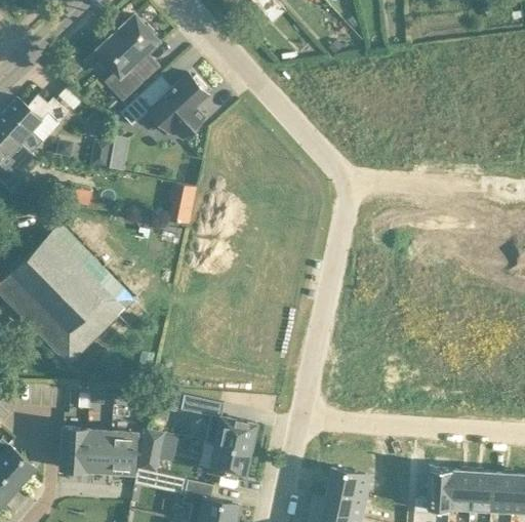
[(120,77),(158,42),(155,38),(157,36),(148,27),(146,28),(134,15),(95,51),(120,77)]
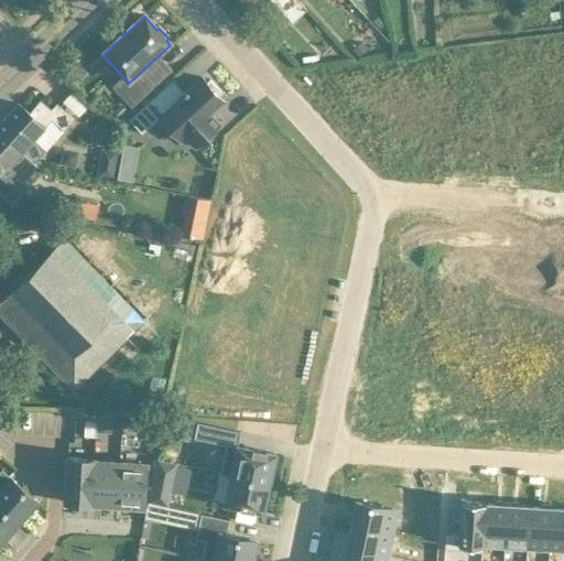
[(369,51),(361,43),(351,52),(359,60),(369,51)]
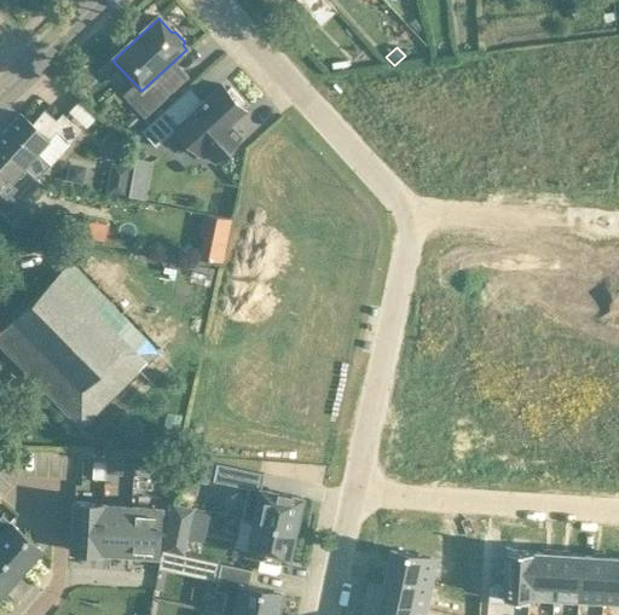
[(242,140),(231,129),(231,128),(246,114),(241,109),(244,105),(230,91),(227,93),(221,87),(202,105),(189,91),(142,134),(156,150),(175,132),(198,157),(203,154),(204,154),(214,164),(242,140)]
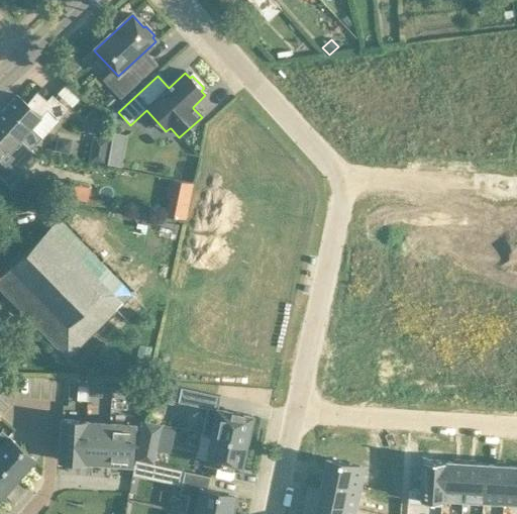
[(31,130),(47,112),(58,121),(67,112),(53,99),(47,104),(38,95),(27,107),(16,97),(0,115),(0,125),(18,142),(20,140),(30,151),(41,139),(31,130)]
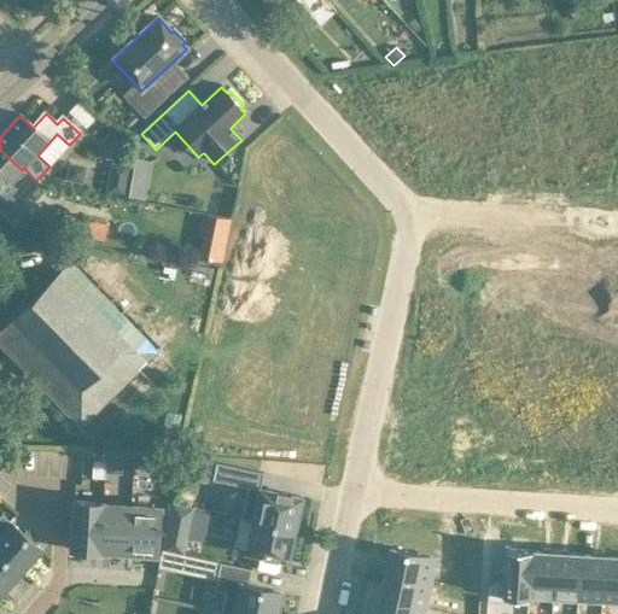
[(0,150),(0,214),(10,223),(33,199),(44,187),(36,181),(24,168),(22,170),(0,150)]
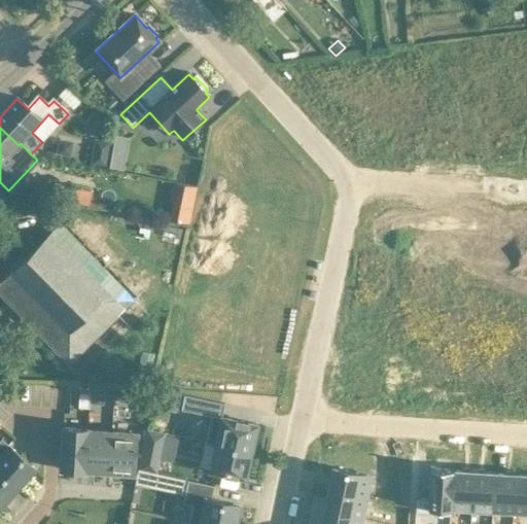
[(94,156),(93,167),(105,169),(107,159),(94,156)]
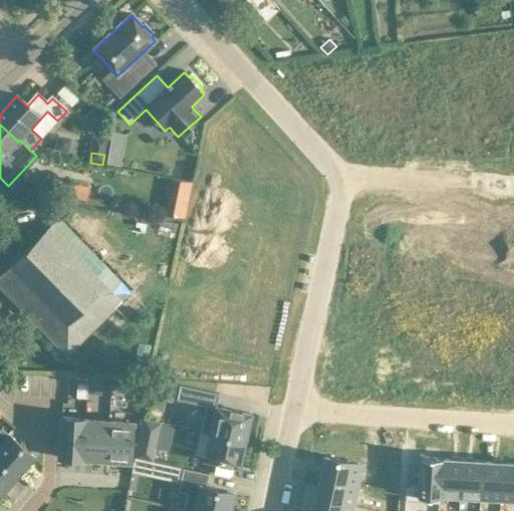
[(108,157),(106,167),(120,169),(121,159),(108,157)]
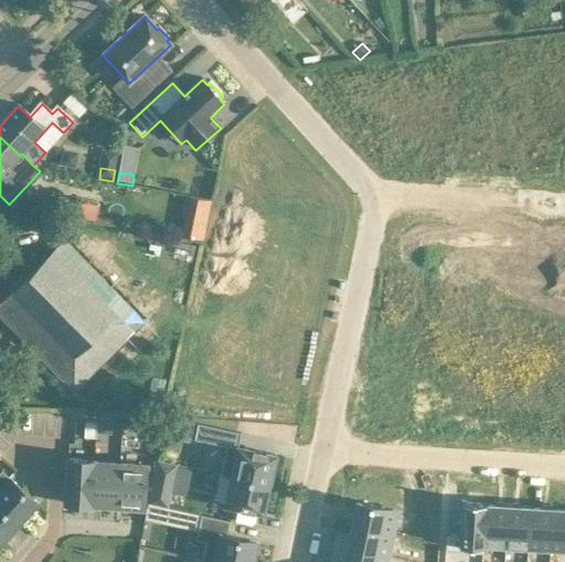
[(185,218),(205,222),(209,202),(190,198),(185,218)]
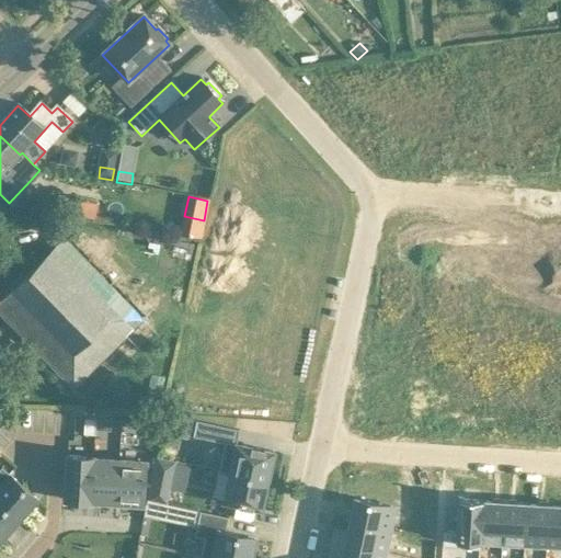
[(71,201),(68,215),(96,220),(99,206),(71,201)]
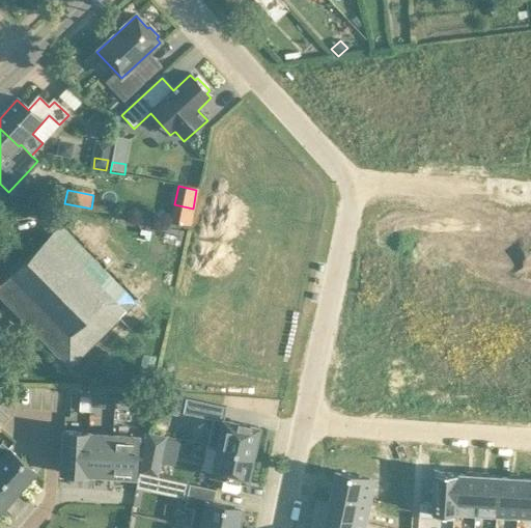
[(0,300),(68,370),(136,304),(60,226),(2,283),(0,280),(0,300)]
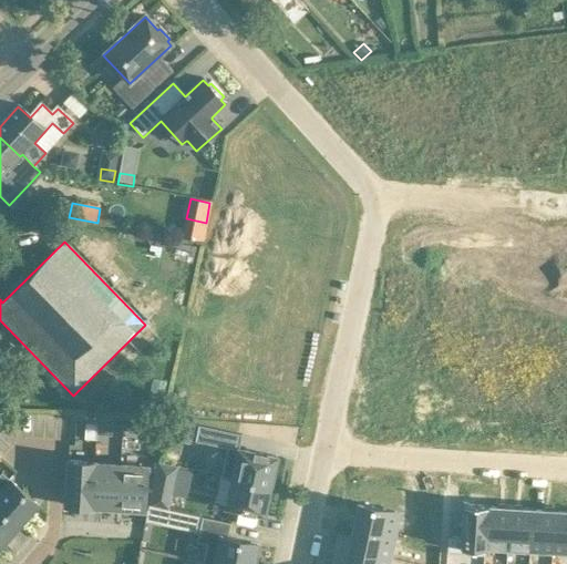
[(145,432),(145,421),(130,421),(129,432),(145,432)]
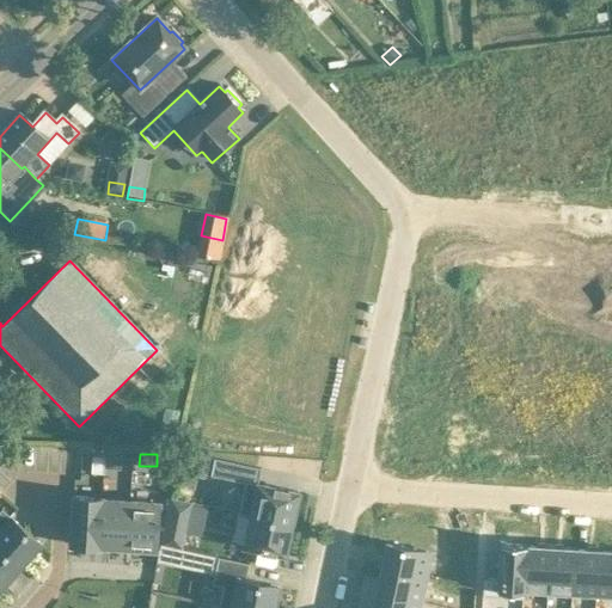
[(104,473),(104,460),(92,460),(92,477),(104,477),(104,473)]
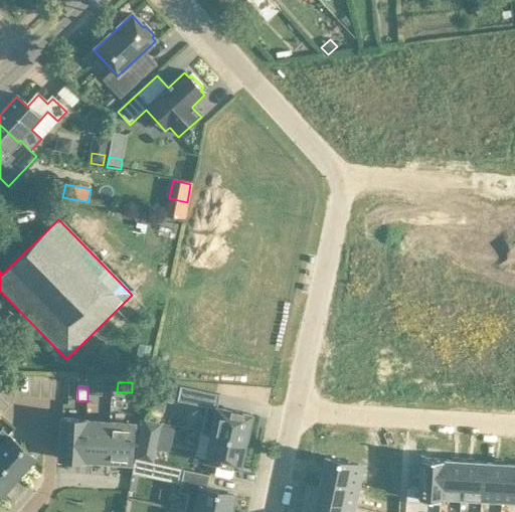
[(102,398),(102,388),(88,387),(88,398),(102,398)]
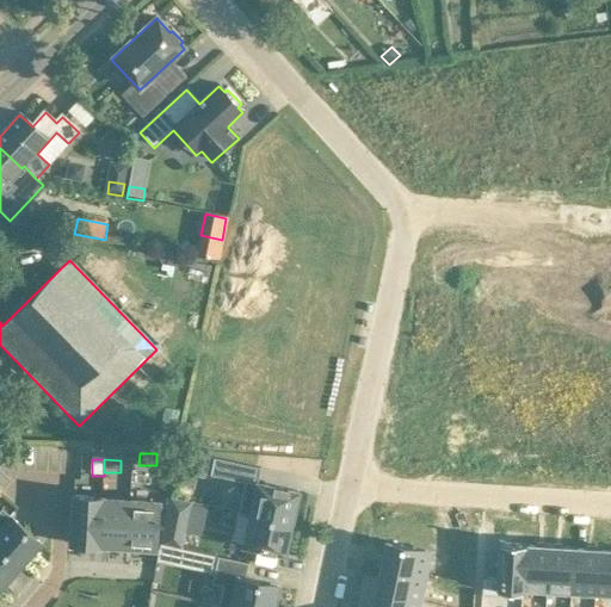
[(291,526),(298,495),(287,493),(288,491),(275,489),(255,485),(259,471),(215,462),(211,476),(245,483),(238,514),(250,516),(291,526)]
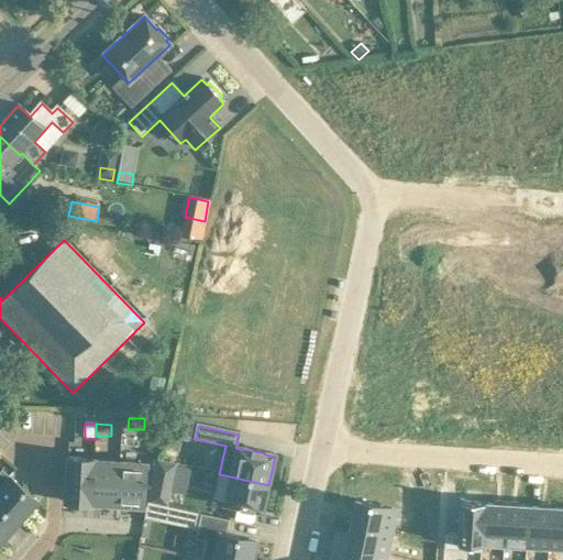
[(91,506),(94,462),(67,460),(65,504),(83,505),(83,507),(90,508),(90,506),(91,506)]
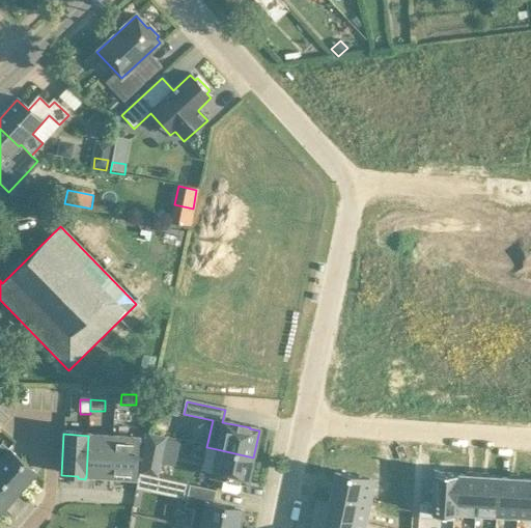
[(148,435),(139,475),(158,479),(166,439),(148,435)]
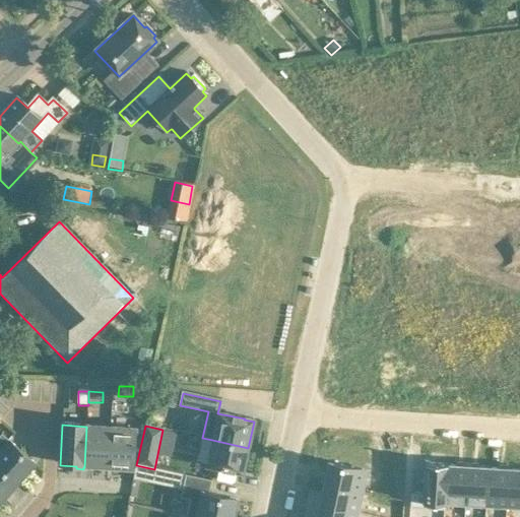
[(109,467),(111,429),(86,427),(84,467),(85,467),(85,465),(109,467)]
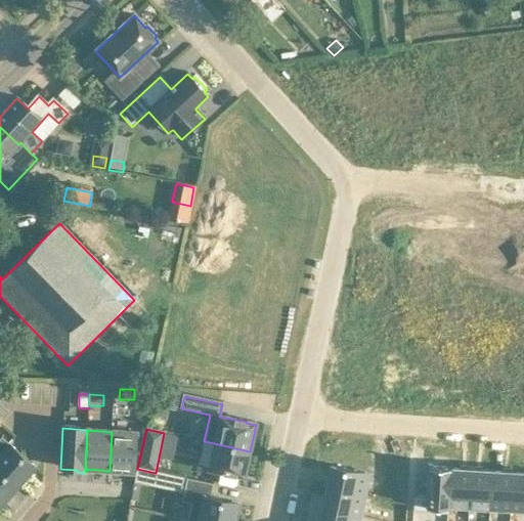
[(133,472),(136,434),(112,432),(110,471),(133,472)]
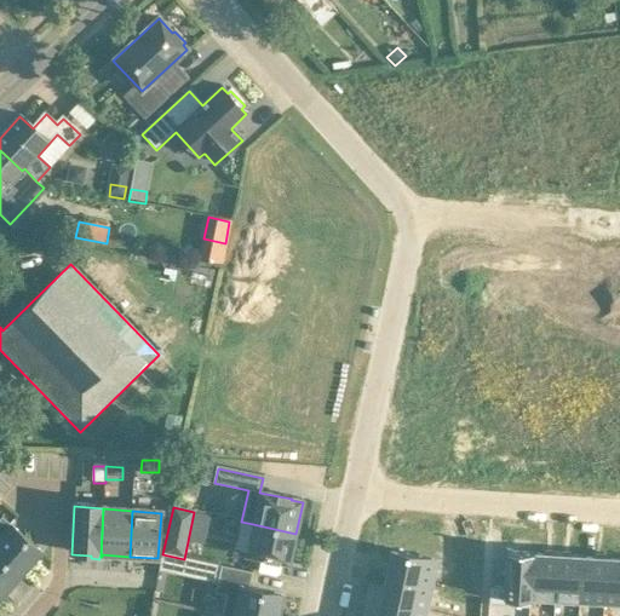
[(1,518),(0,519),(0,558),(21,576),(41,553),(1,518)]
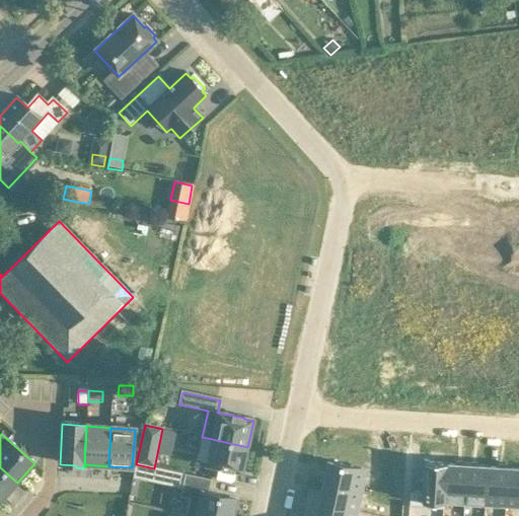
[(247,447),(212,439),(212,440),(207,465),(221,469),(232,472),(232,471),(241,473),(247,447)]
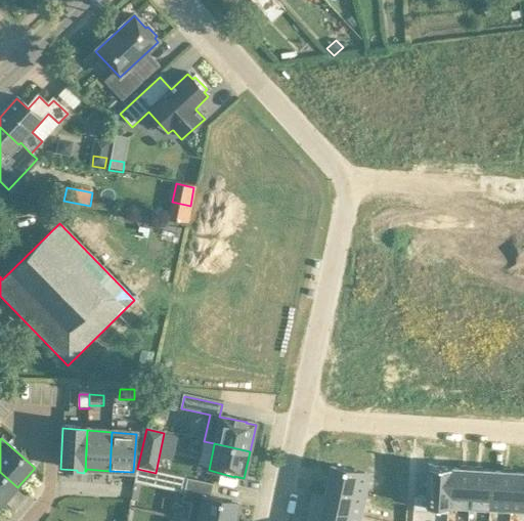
[(332,468),(326,489),(364,497),(369,476),(332,468)]
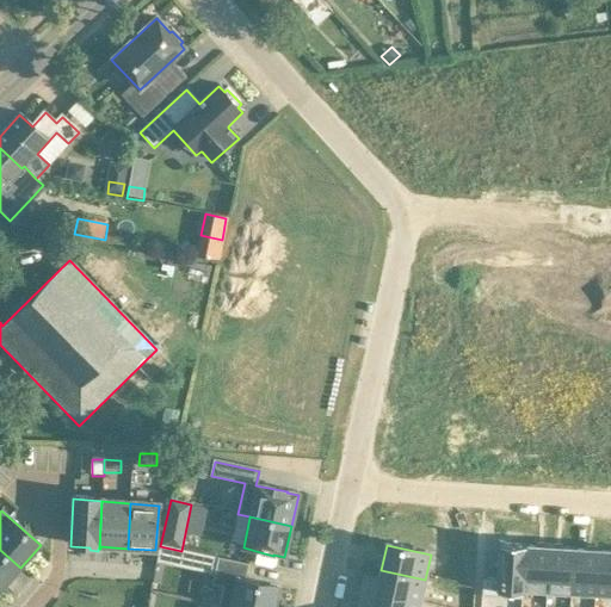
[(483,581),(482,598),(522,600),(525,546),(500,545),(498,581),(483,581)]
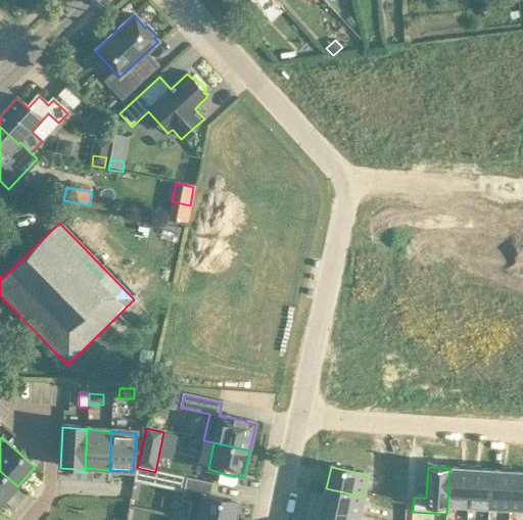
[(155,472),(137,468),(135,481),(154,485),(157,472),(155,472)]
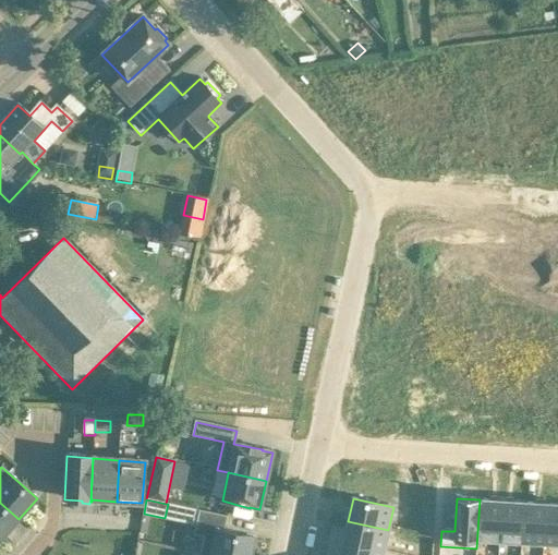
[(480,499),(476,549),(477,549),(477,542),(499,543),(501,503),(481,502),(481,499),(480,499)]
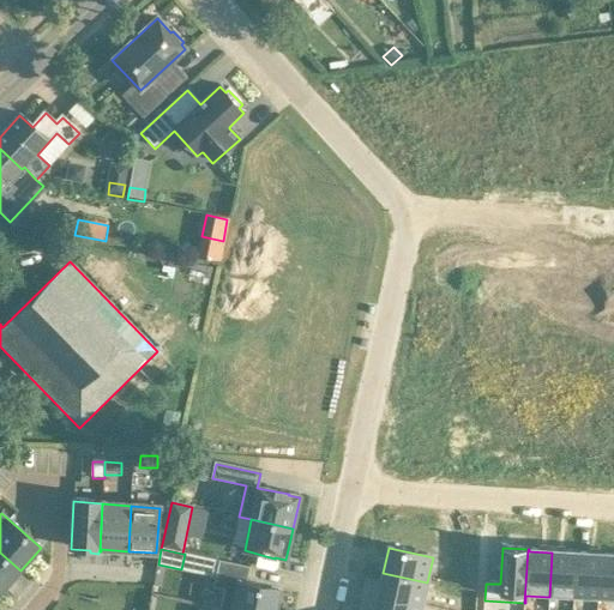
[(0,553),(0,593),(20,571),(0,553)]
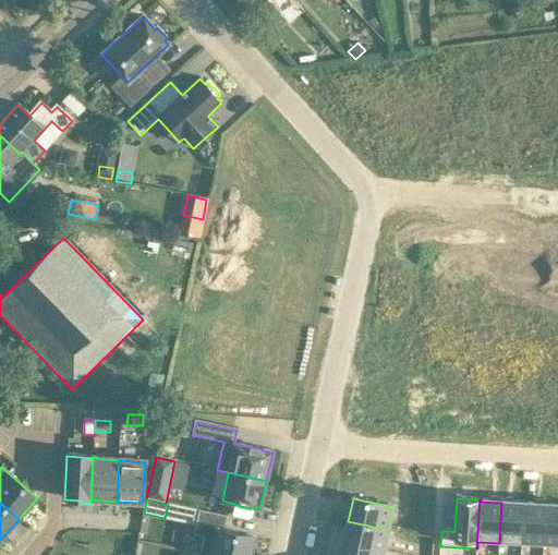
[(501,503),(499,543),(521,545),(524,504),(501,503)]
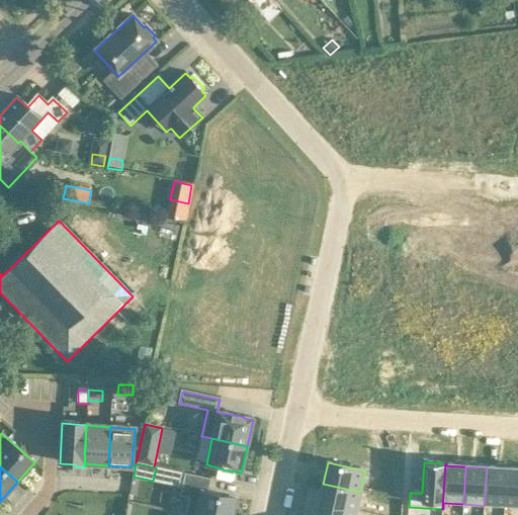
[(487,467),(484,506),(505,507),(507,468),(487,467)]
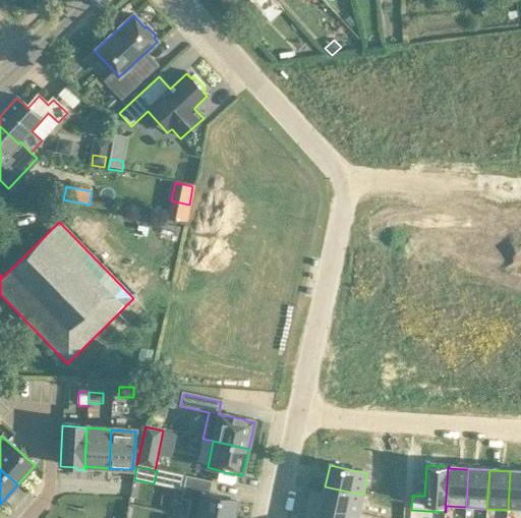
[(520,471),(510,471),(508,510),(520,510),(520,471)]
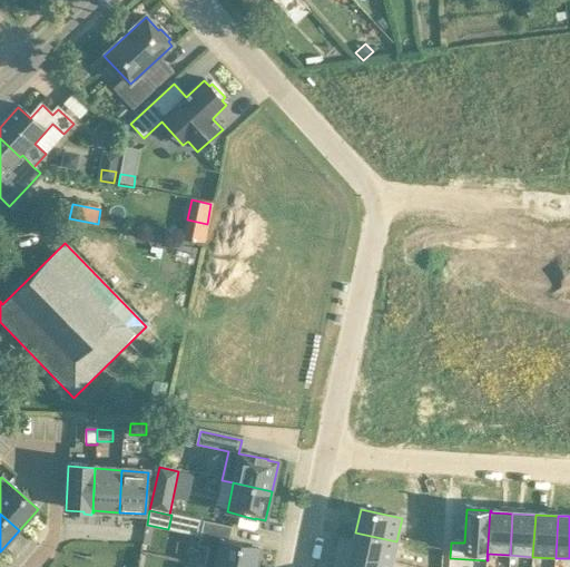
[(232,528),(203,521),(197,547),(208,549),(204,566),(255,566),(259,549),(229,543),(232,528)]
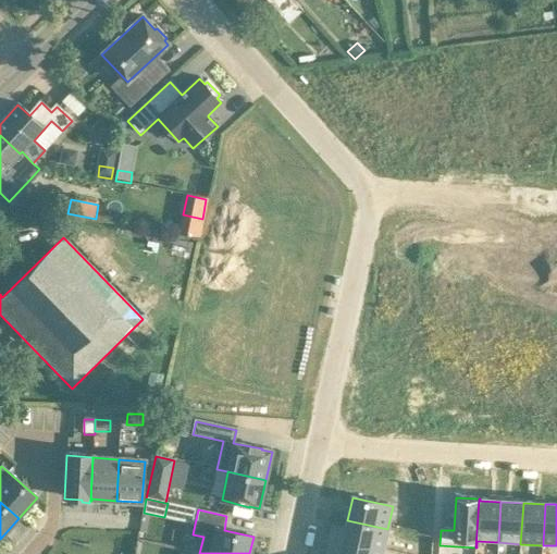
[(347,520),(343,542),(383,551),(387,529),(347,520)]
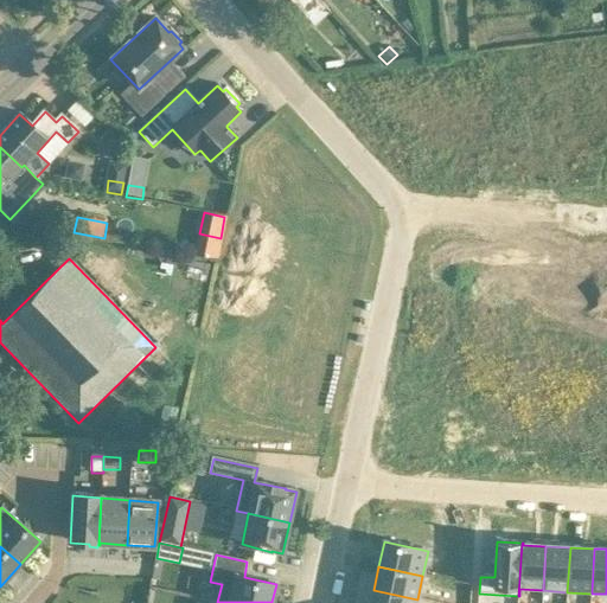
[(416,602),(417,600),(374,590),(370,602),(416,602)]
